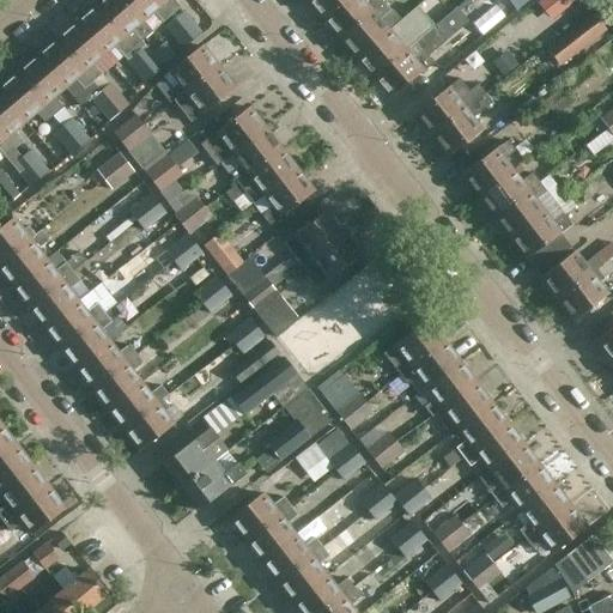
[(133,30),(144,22),(125,0),(104,0),(97,6),(133,49),(143,41),(133,30)]
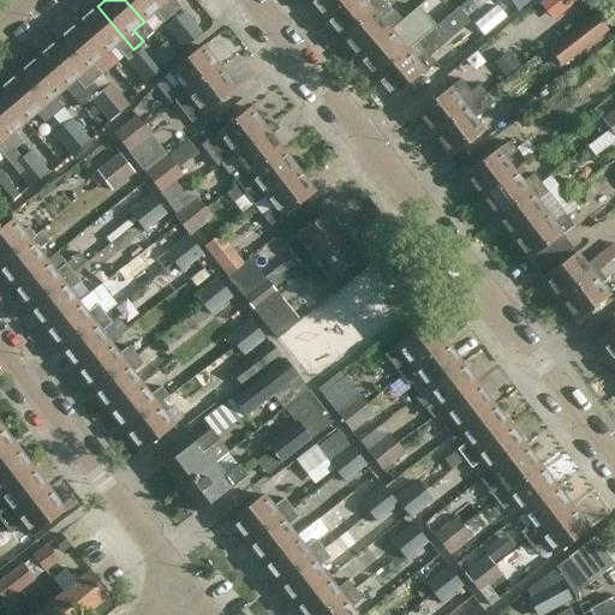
[(125,0),(144,22),(154,13),(163,24),(173,16),(160,0),(125,0)]
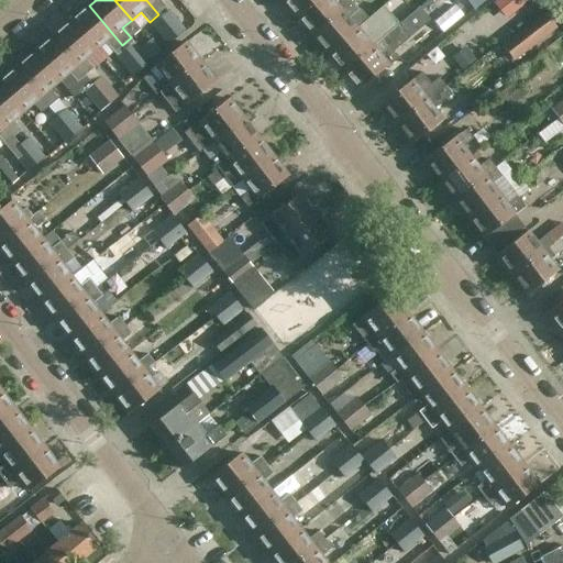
[(146,0),(158,14),(166,8),(159,0),(146,0)]
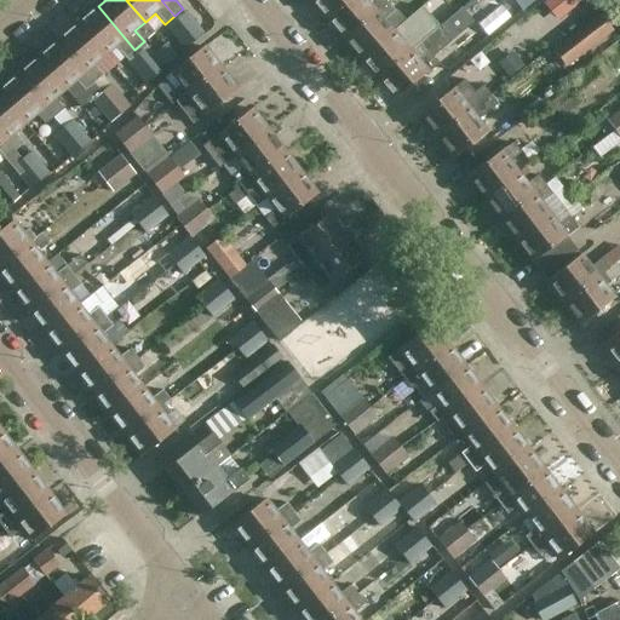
[(310,0),(327,19),(349,0),(310,0)]
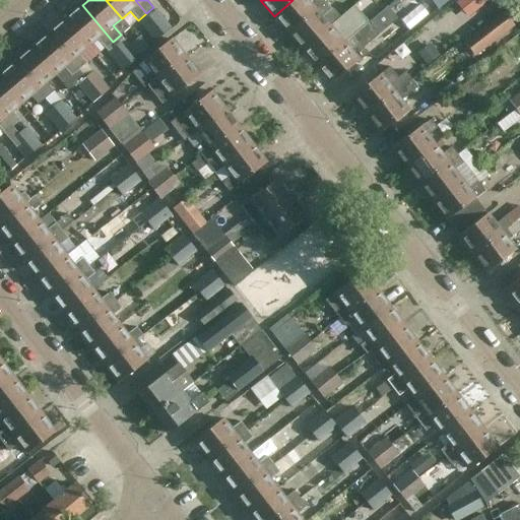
[(293,0),(274,16),(288,34),(325,2),(323,0),(311,0),(309,2),(307,0),(293,0)]
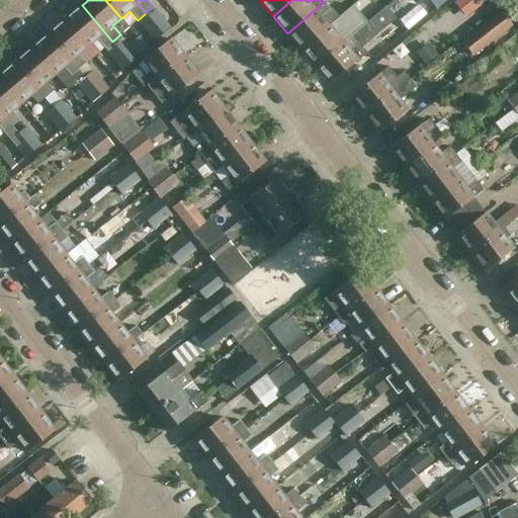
[(456,0),(454,3),(466,17),(487,0),(456,0)]
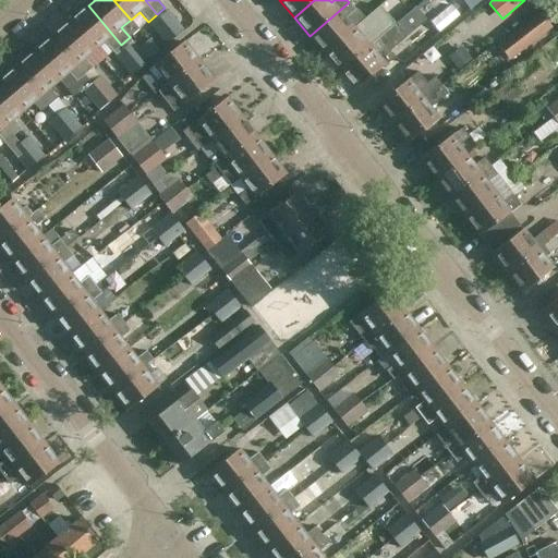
[(310,36),(325,53),(354,28),(353,28),(346,19),(356,11),(349,2),(310,36)]
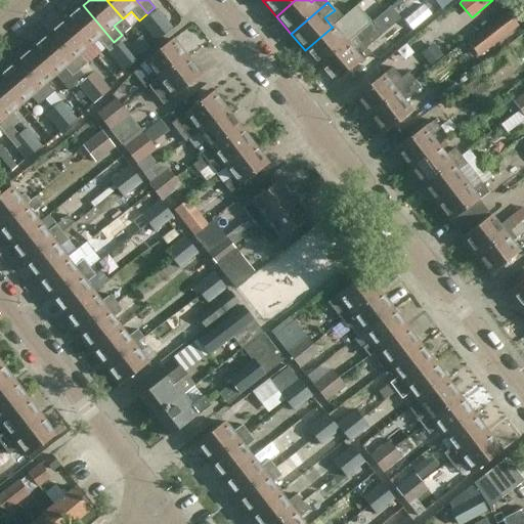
[(116,46),(117,45),(114,42),(83,5),(66,20),(89,47),(97,40),(104,49),(124,72),(132,66),(116,46)]
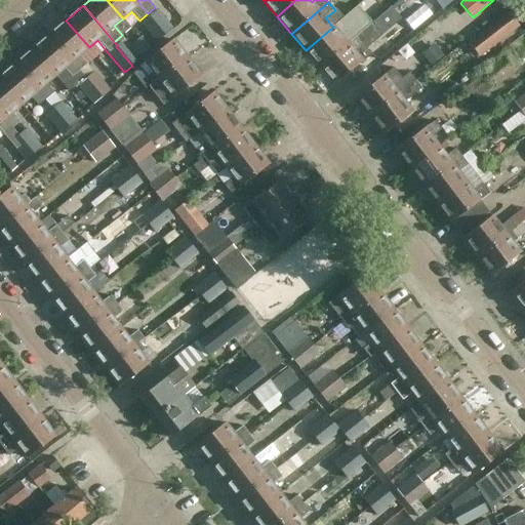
[(158,10),(150,16),(165,36),(173,29),(158,10)]
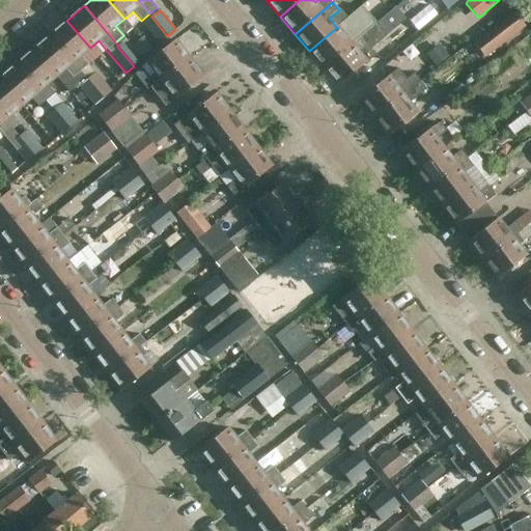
[(474,43),(484,55),(523,24),(513,11),(474,43)]
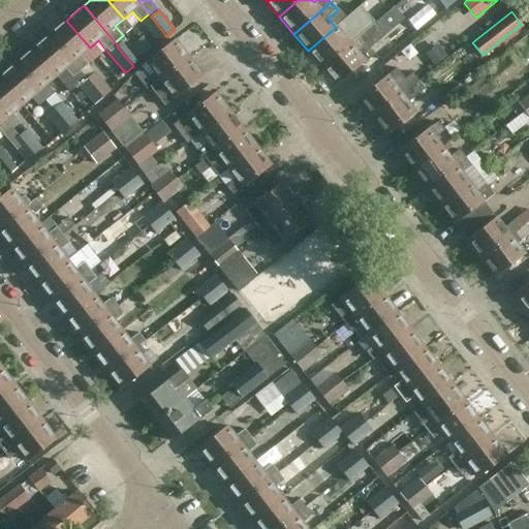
[(308,51),(322,67),(373,25),(373,24),(377,20),(371,12),(352,28),(344,19),(335,27),(336,27),(308,51)]
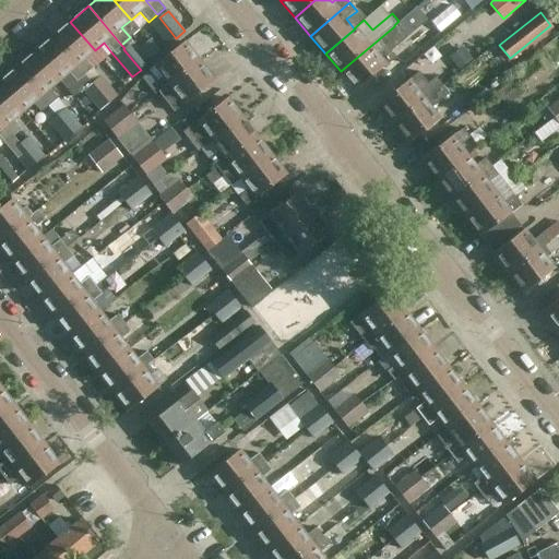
[(167,45),(176,38),(159,18),(151,25),(167,45)]
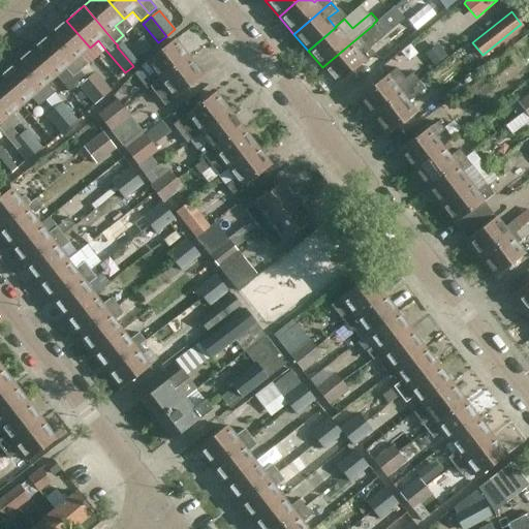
[(49,35),(81,71),(89,65),(81,56),(90,48),(66,21),(49,35)]
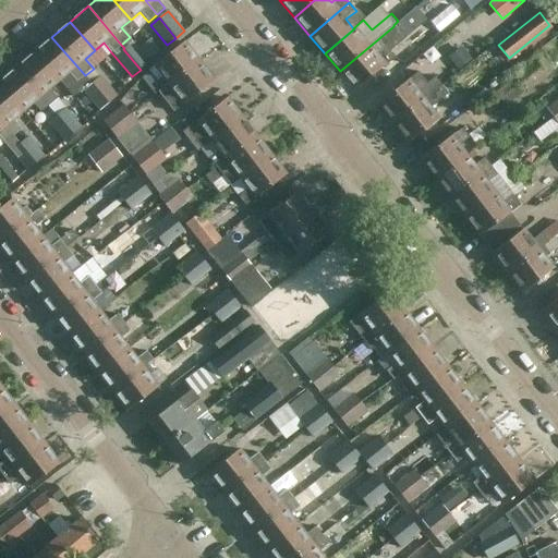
[(402,35),(393,26),(340,71),(356,91),(395,58),(387,48),(402,35)]
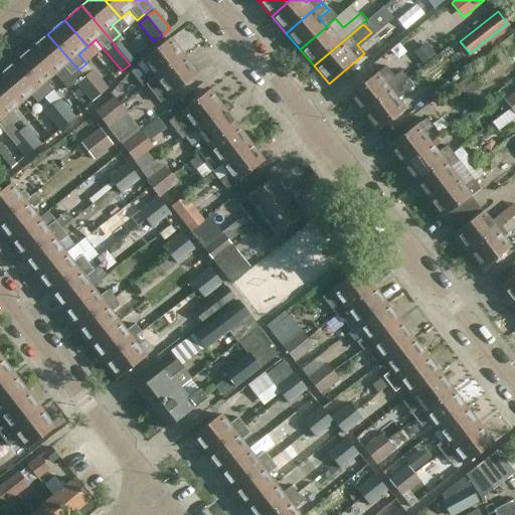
[(70,76),(78,69),(47,34),(31,48),(54,74),(62,67),(70,76)]
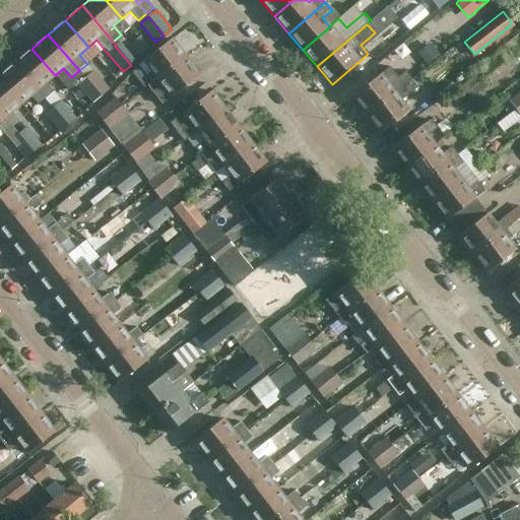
[(115,46),(131,65),(139,58),(139,57),(121,35),(113,42),(116,45),(115,46)]
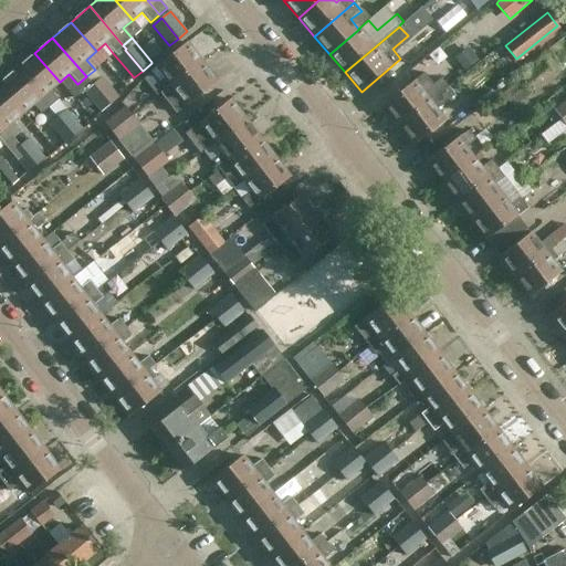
[(160,94),(161,94),(202,63),(187,43),(157,66),(165,77),(160,82),(166,90),(160,94)]
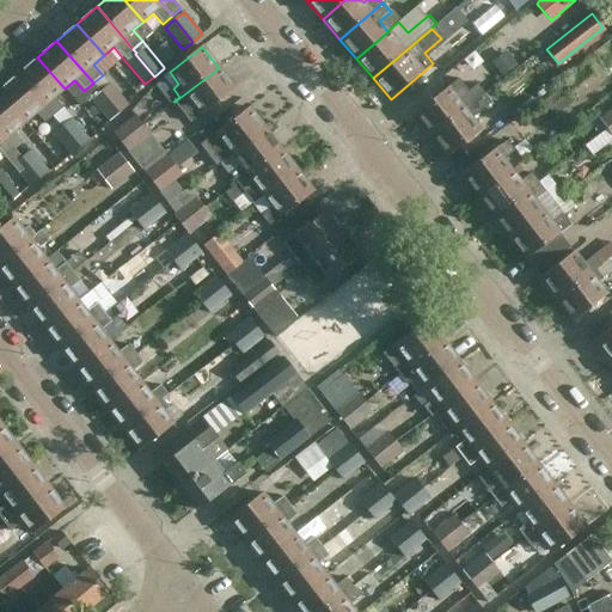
[(65,89),(37,57),(17,74),(54,117),(63,109),(54,98),(65,89)]
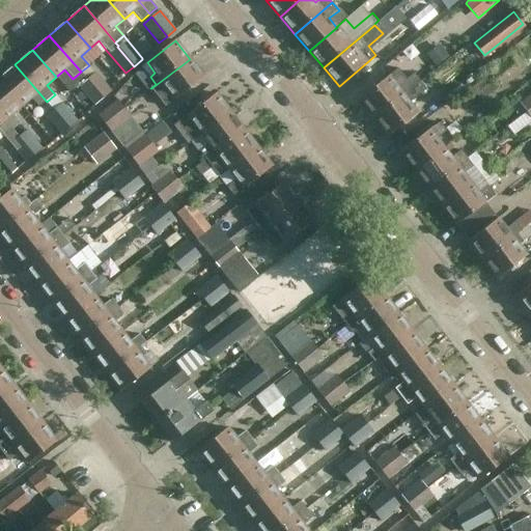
[(488,72),(491,74),(471,87),(481,101),(500,86),(501,88),(521,73),(508,56),(488,72)]
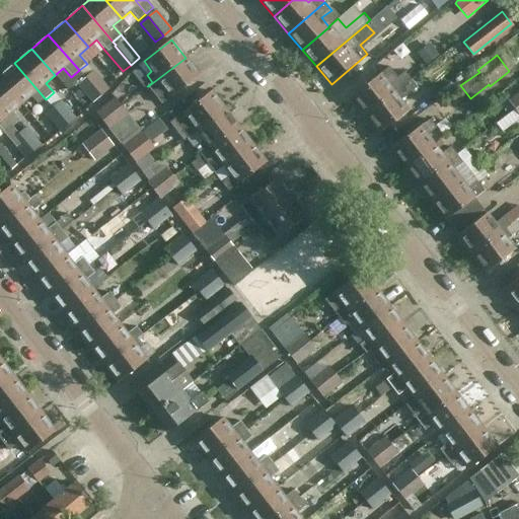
[(200,76),(186,58),(148,86),(154,94),(163,87),(171,97),(200,76)]
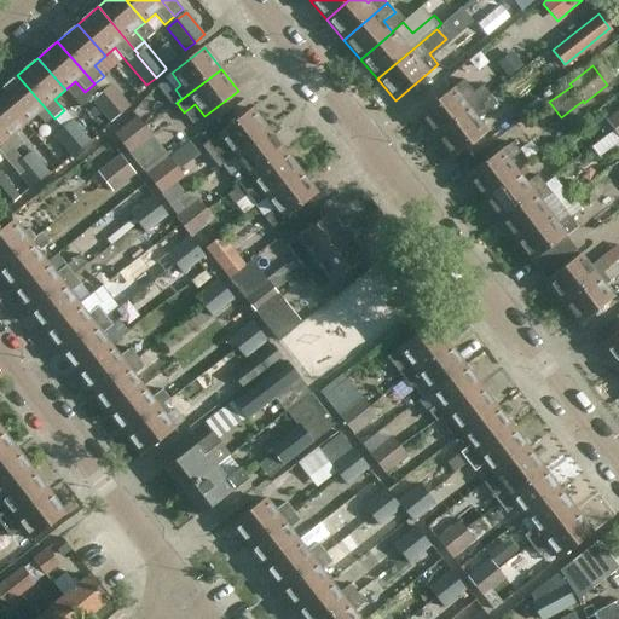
[(45,126),(55,119),(17,75),(0,90),(0,94),(25,125),(36,115),(45,126)]
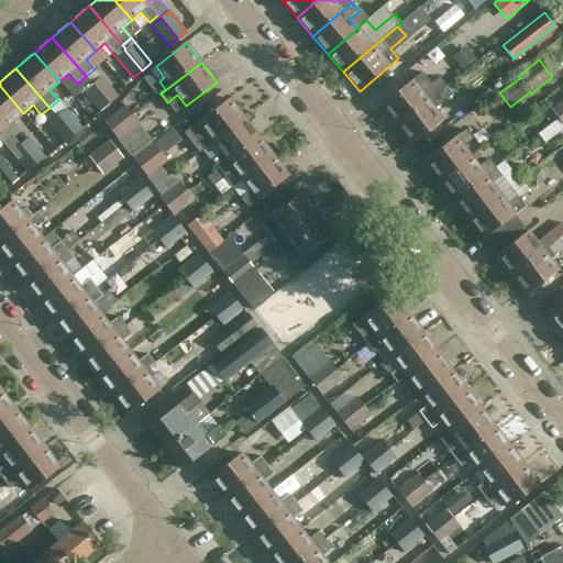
[(101,77),(92,85),(110,106),(119,98),(101,77)]
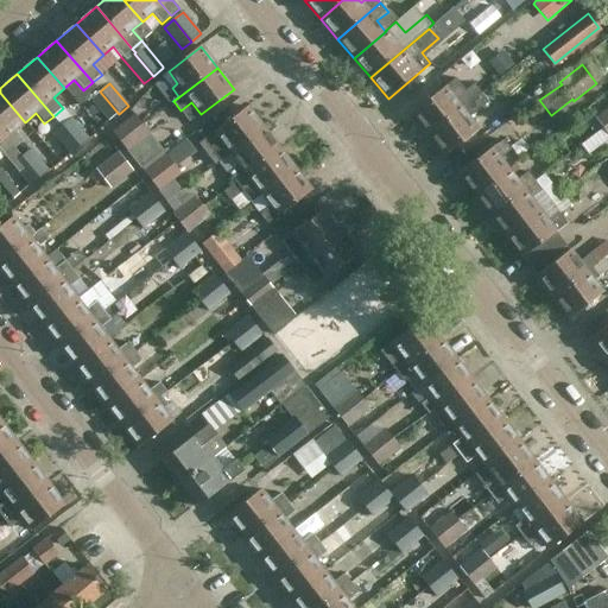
[(412,112),(429,133),(473,100),(472,100),(466,90),(454,100),(444,87),(412,112)]
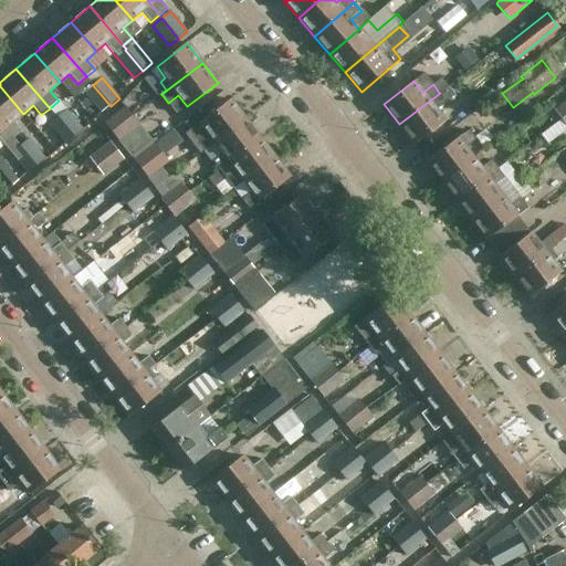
[(111,106),(93,85),(84,93),(102,113),(111,106)]
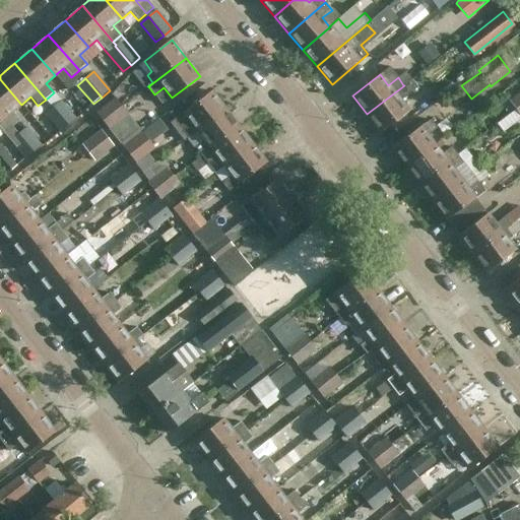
[(21,105),(0,79),(0,113),(12,128),(20,121),(12,112),(21,105)]
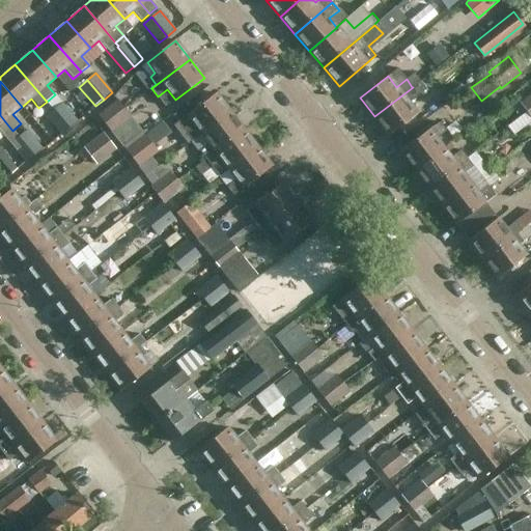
[(420,81),(412,87),(413,87),(374,116),(389,135),(417,113),(409,103),(426,89),(420,81)]
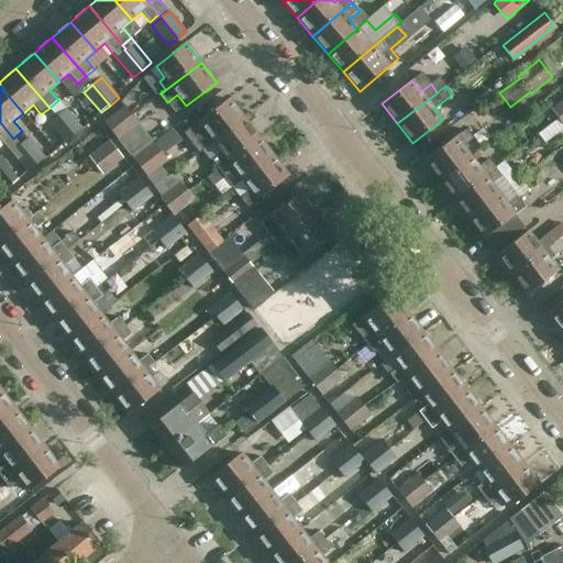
[(207,132),(214,142),(244,119),(229,99),(194,127),(201,136),(207,132)]
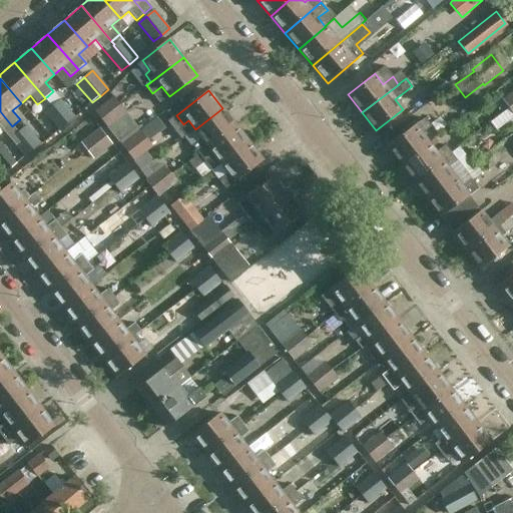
[(512,103),(512,91),(502,100),(508,108),(512,103)]
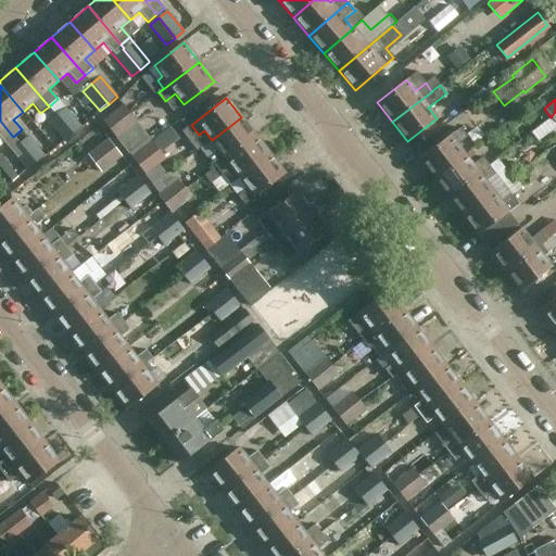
[(103,122),(110,130),(130,114),(124,105),(103,122)]
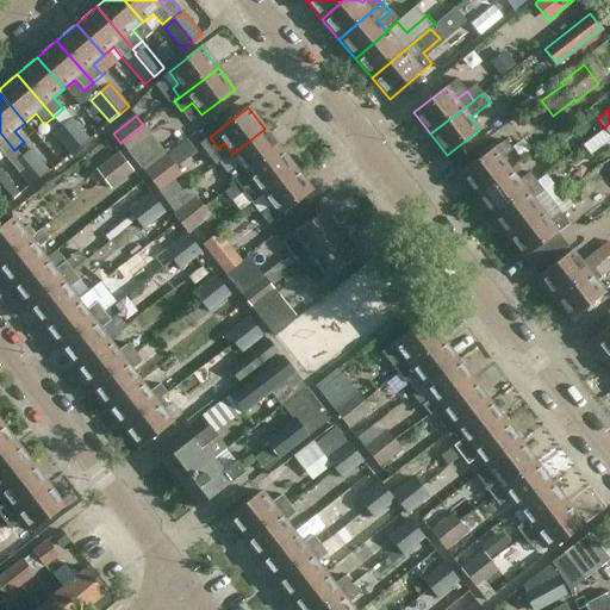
[(155,129),(165,142),(181,129),(172,116),(155,129)]
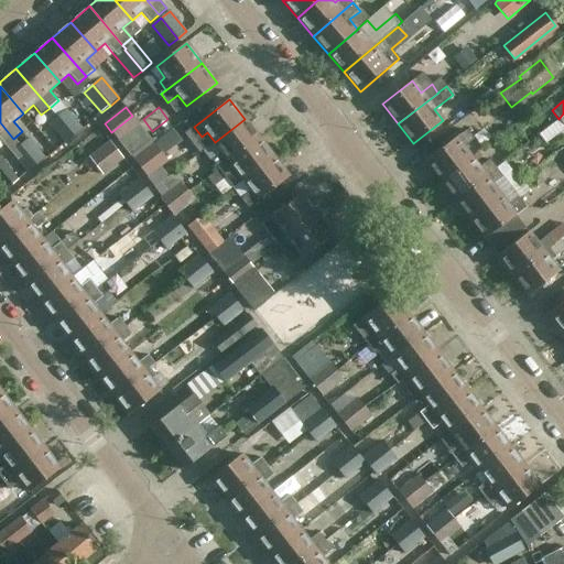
[(66,109),(57,117),(75,137),(84,130),(66,109)]
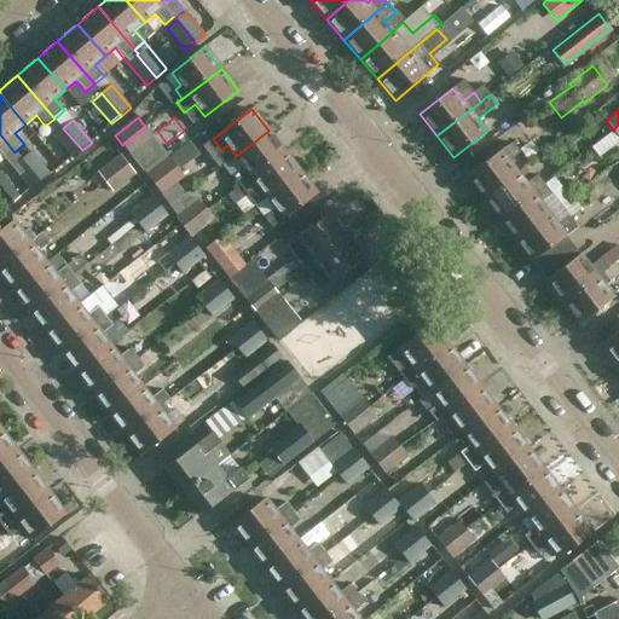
[(145,127),(122,145),(131,154),(152,136),(145,127)]
